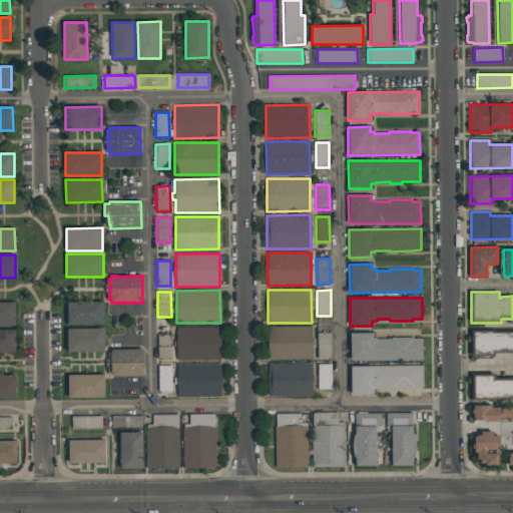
[(67,325),(67,302),(103,302),(104,325),(67,325)]
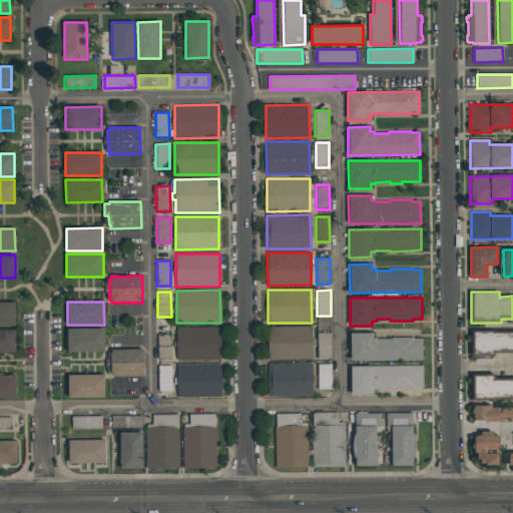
[(0,326),(0,303),(15,303),(15,326),(0,326)]
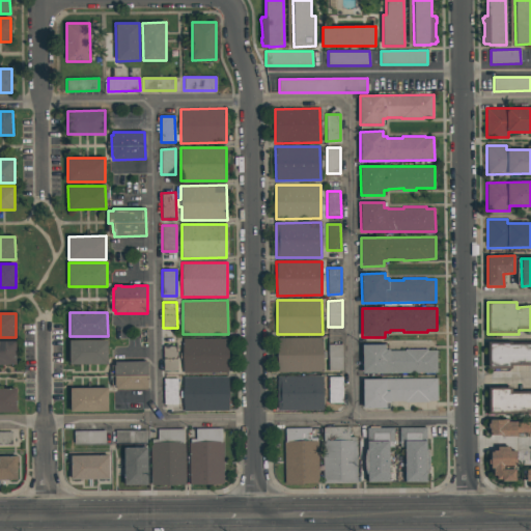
[(277,338),(323,337),(323,371),(278,372),(277,338)]
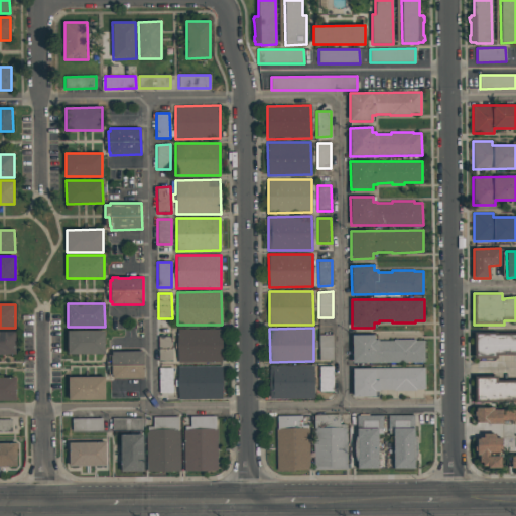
[(177,330),(221,330),(222,362),(177,363),(177,330)]
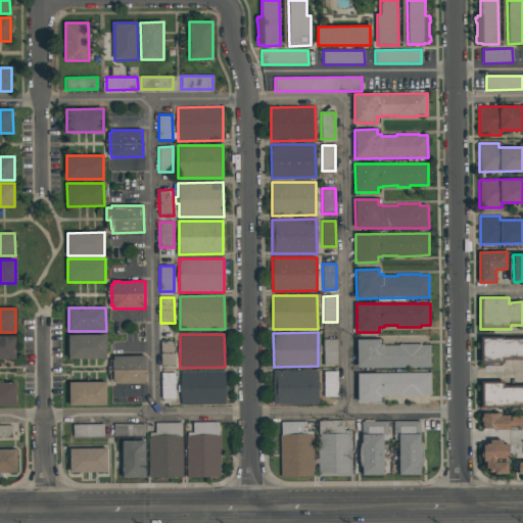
[(106,335),(106,359),(68,359),(68,335),(106,335)]
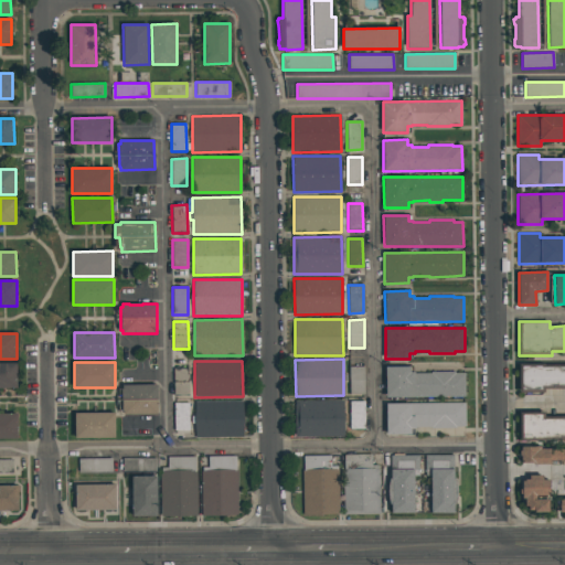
[(0,388),(0,363),(17,363),(18,388),(0,388)]
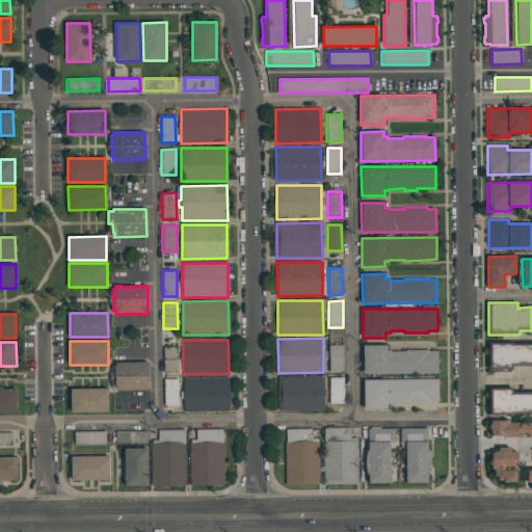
[(531,343),(531,366),(512,366),(512,370),(489,370),(488,343),(512,342),(512,344),(531,343)]
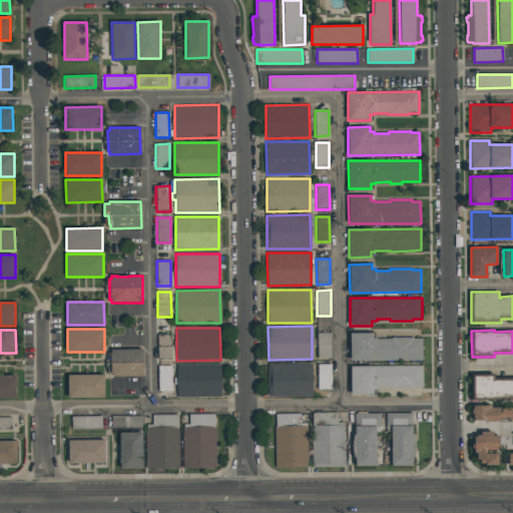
[(331,358),(317,358),(317,333),(331,333),(331,358)]
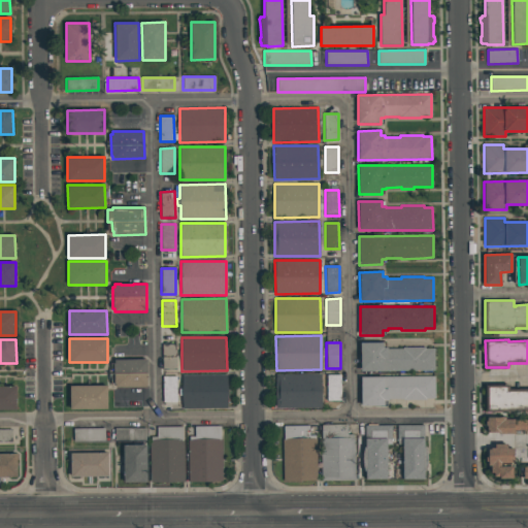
[(383,348),(387,348),(387,349),(402,349),(402,348),(425,347),(425,349),(434,349),(434,370),(360,371),(360,342),(383,342),(383,348)]
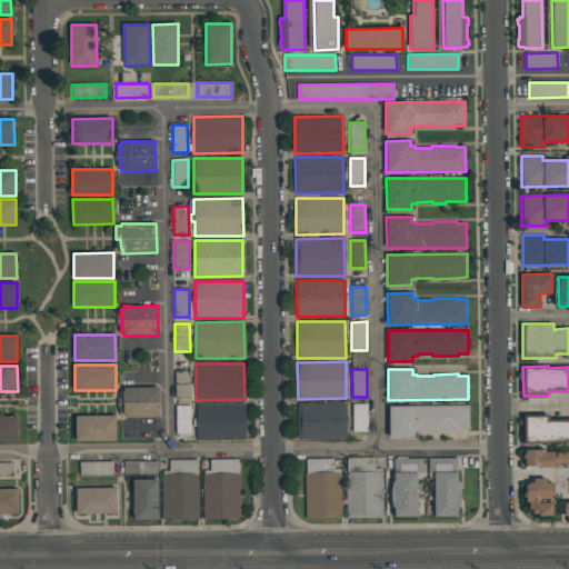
[(175,371),(190,370),(190,399),(175,399),(175,371)]
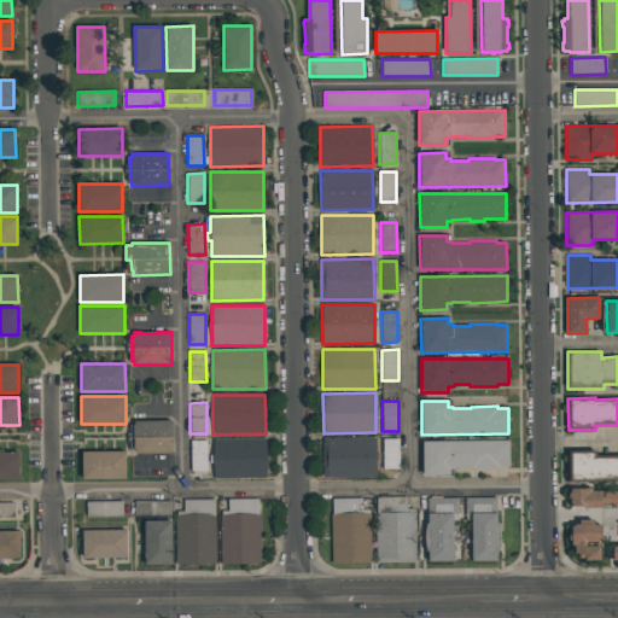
[(134,421),(172,421),(172,453),(134,453),(134,449),(133,449),(133,425),(134,425),(134,421)]
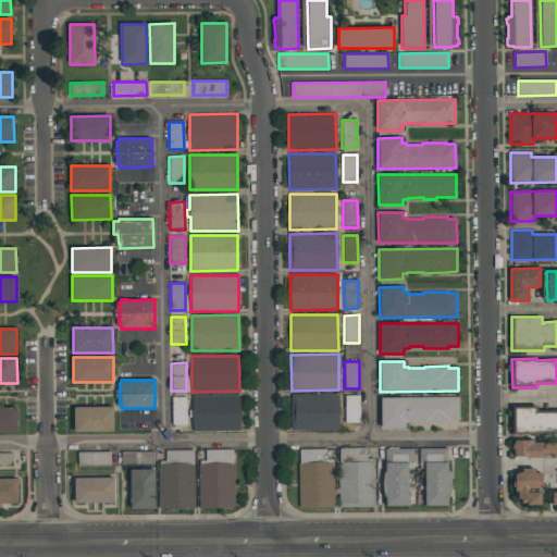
[(291,395),(338,394),(338,430),(291,431),(291,395)]
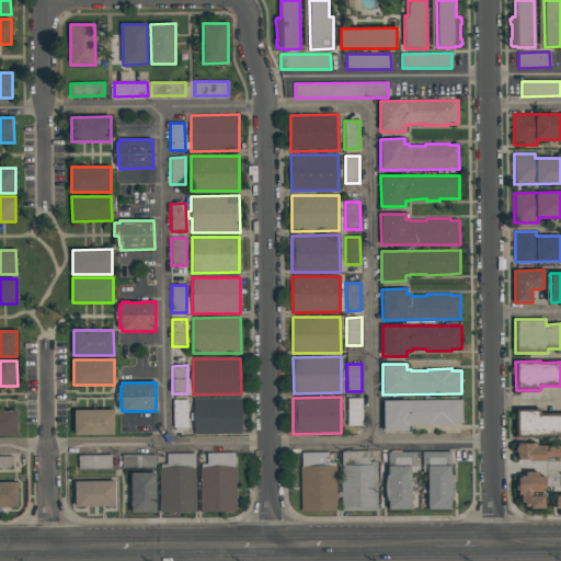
[(193,399),(241,398),(242,434),(194,435),(193,399)]
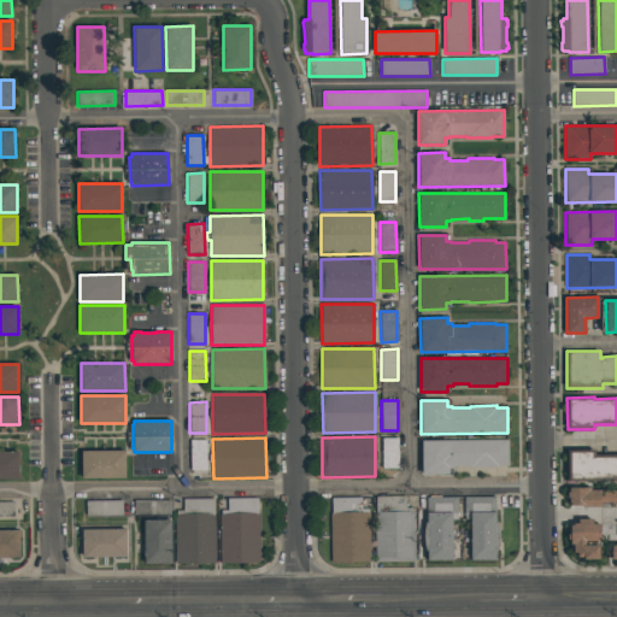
[(398,468),(382,469),(382,439),(398,438),(398,468)]
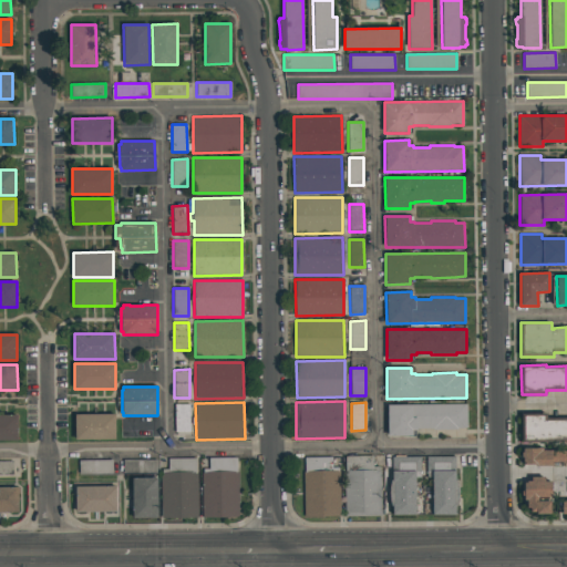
[(174,404),(189,404),(189,432),(175,432),(174,404)]
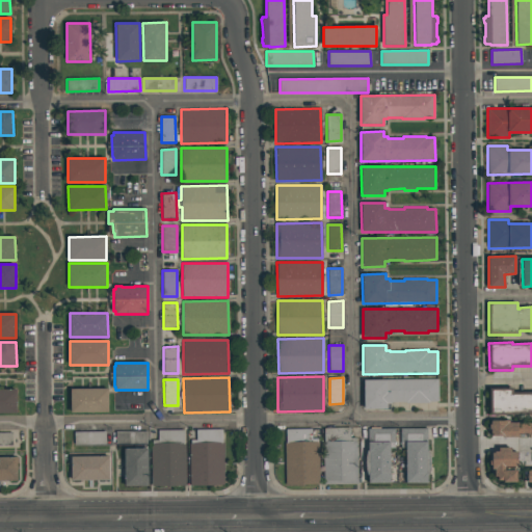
[(437,379),(437,402),(428,402),(428,403),(406,403),(406,402),(391,403),(387,404),(387,408),(364,409),(364,380),(437,379)]
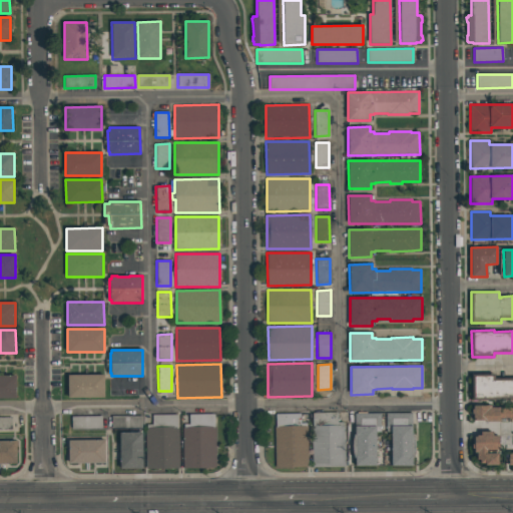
[(512,399),(494,400),(472,401),(472,374),(494,374),(494,381),(512,380),(512,399)]
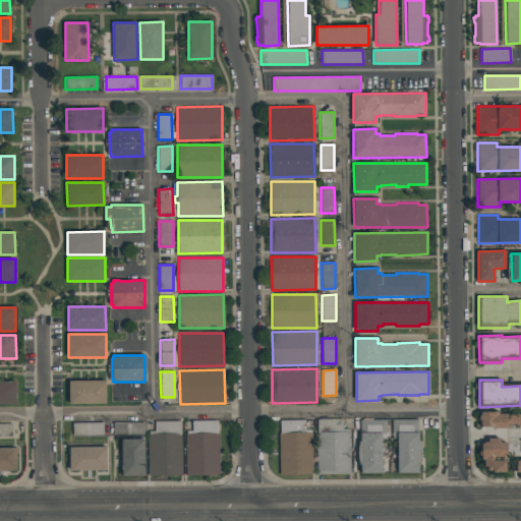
[(106,381),(106,404),(69,404),(69,381),(106,381)]
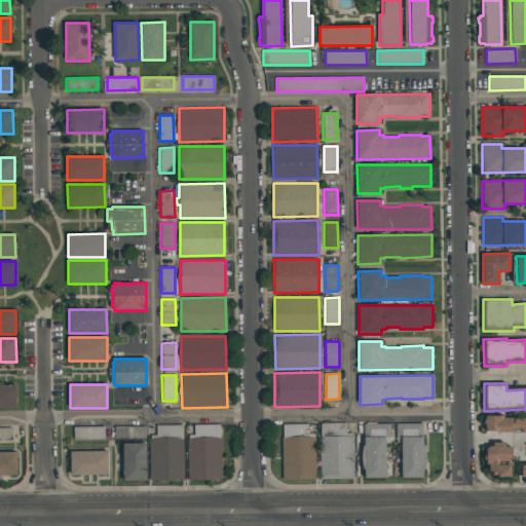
[(16,408),(0,408),(0,385),(15,385),(16,408)]
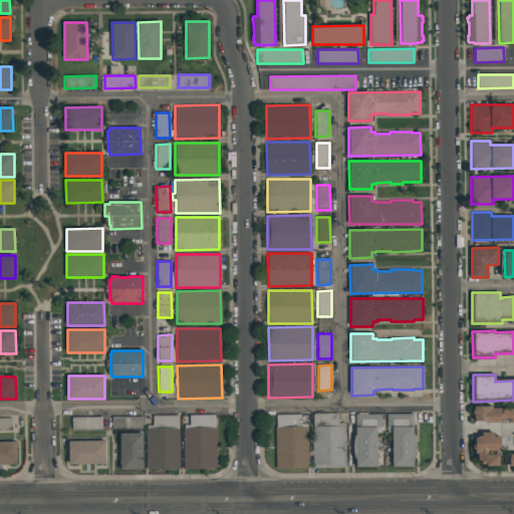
[(474,407),(488,407),(488,406),(491,406),(491,409),(501,408),(501,409),(513,409),(513,419),(500,419),(500,422),(484,423),(484,422),(474,422),(474,415),(472,415),(472,410),(474,410),(474,407)]
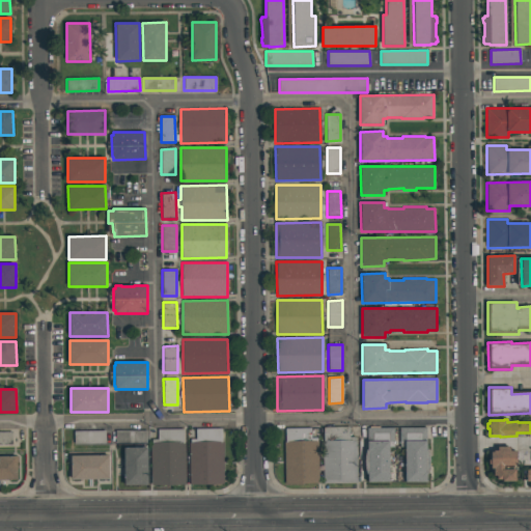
[(311,427),(311,438),(316,438),(316,442),(318,441),(318,483),(284,483),(284,442),(285,442),(285,428),(311,427)]
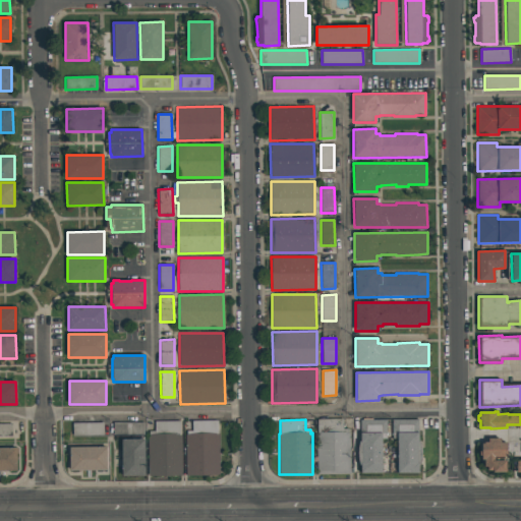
[(317,419),(342,419),(343,428),(348,428),(348,431),(349,431),(350,474),(316,474),(316,433),(317,433),(317,419)]
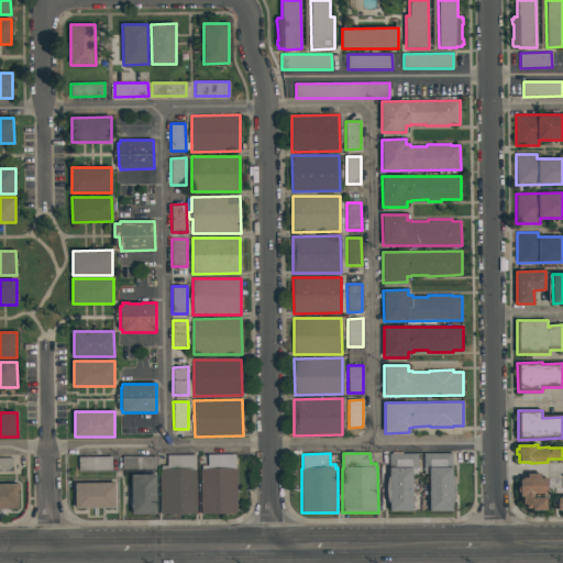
[(389,453),(418,453),(418,474),(412,474),(412,511),(389,511),(389,503),(388,503),(386,493),(386,489),(386,487),(388,476),(389,476),(389,453)]
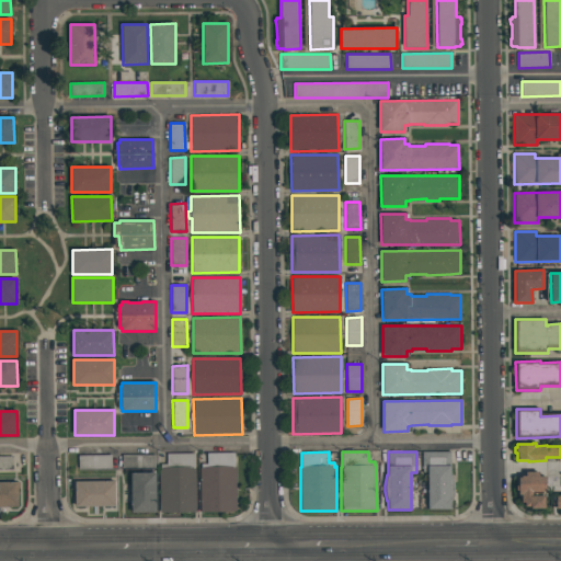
[(450,510),(427,510),(427,472),(422,472),(422,451),(450,451),(450,474),(451,474),(454,484),(454,489),(454,493),(453,499),(450,499),(450,510)]
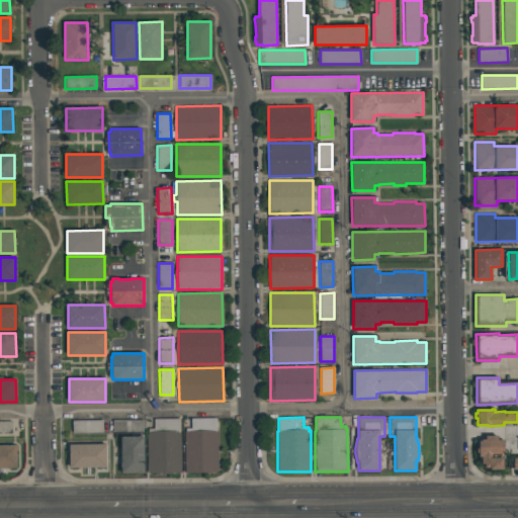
[(184,432),(185,432),(185,428),(191,428),(190,419),(217,418),(217,431),(218,431),(218,471),(185,472),(184,432)]
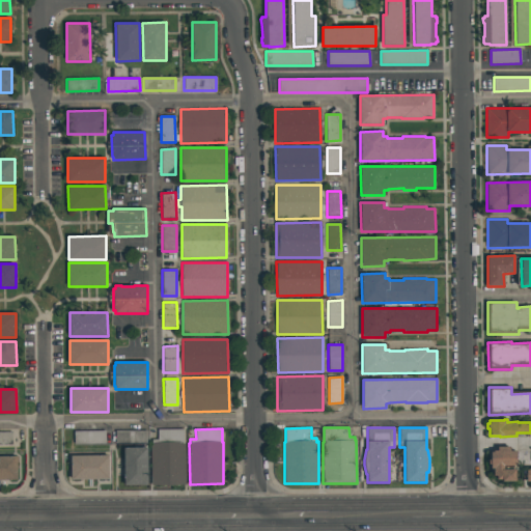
[(158,429),(185,429),(185,443),(186,484),(151,484),(150,443),(151,443),(151,440),(158,440),(158,429)]
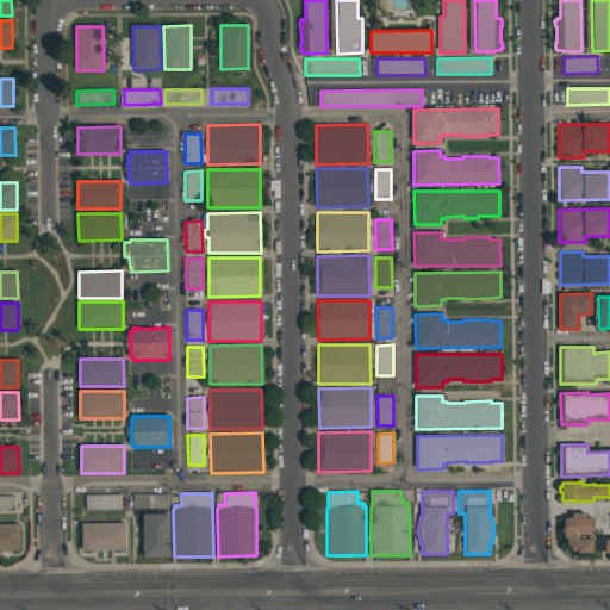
[(120,495),(120,510),(85,510),(85,496),(120,495)]
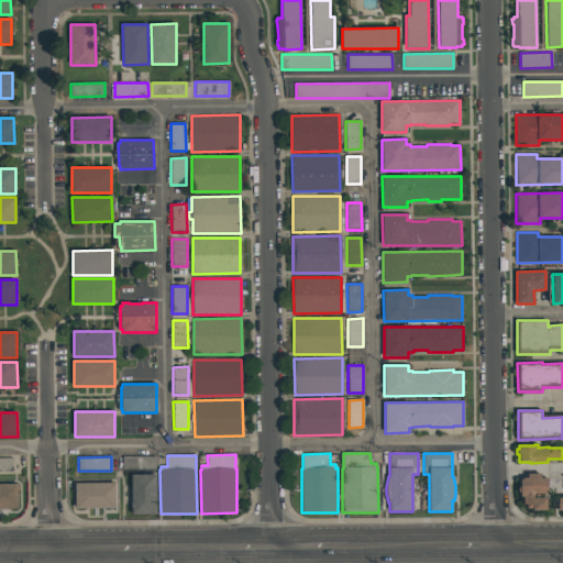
[(155,470),(122,471),(122,456),(155,456),(155,470)]
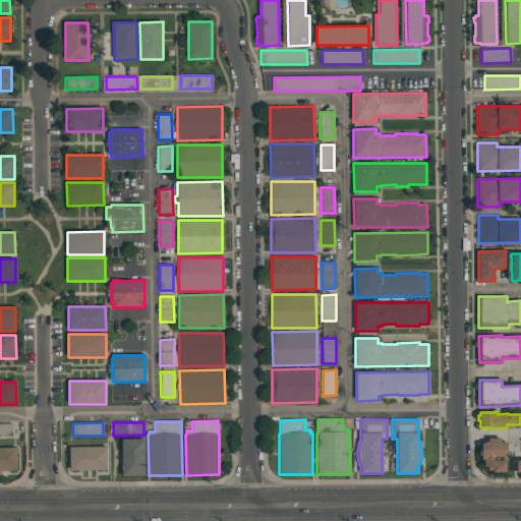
[(0,423),(12,423),(12,437),(0,437),(0,423)]
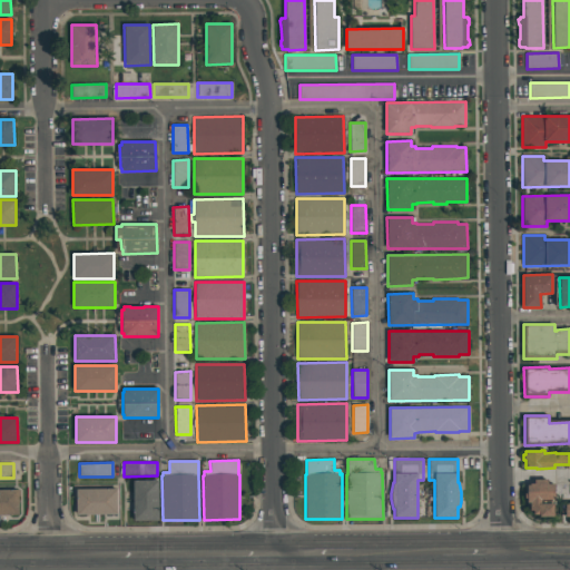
[(158,520),(134,521),(133,481),(158,480),(158,520)]
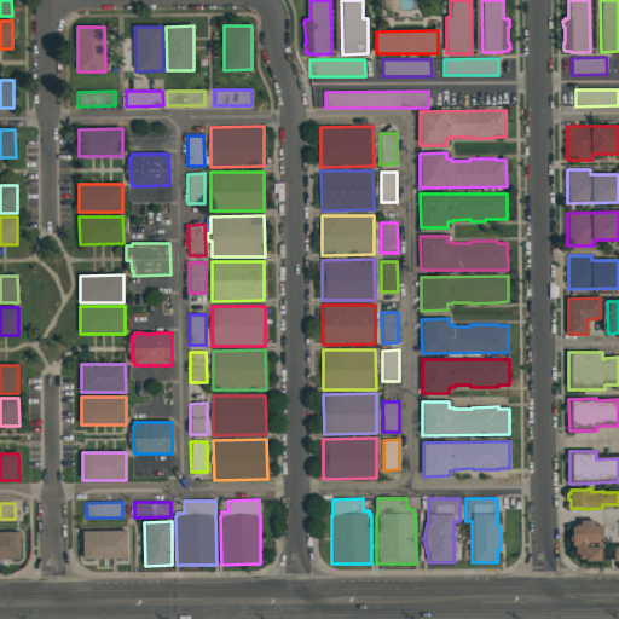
[(574,525),(580,525),(580,521),(595,521),(595,526),(602,526),(602,543),(588,543),(588,547),(601,547),(601,561),(585,561),(585,559),(579,559),(579,555),(576,555),(576,545),(572,545),(572,542),(570,542),(570,536),(572,536),(572,527),(576,527),(574,525)]
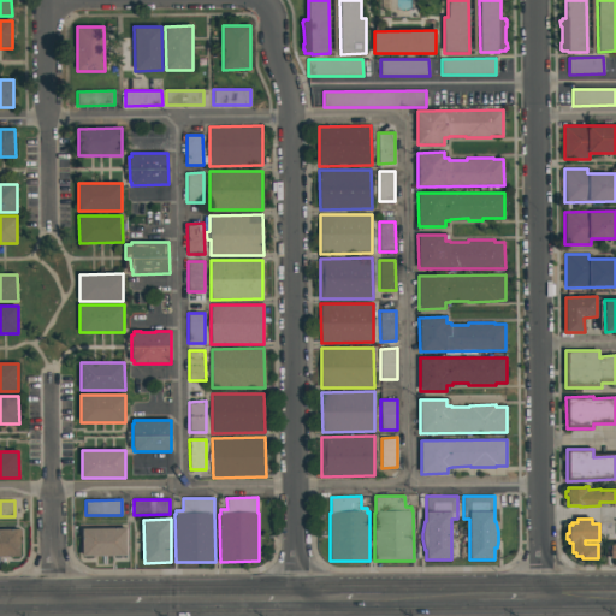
[(0,556),(0,528),(21,528),(21,556),(0,556)]
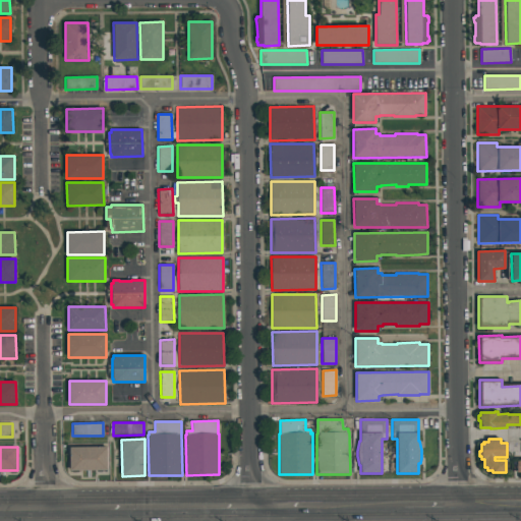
[(70,470),(69,447),(107,447),(107,470),(70,470)]
